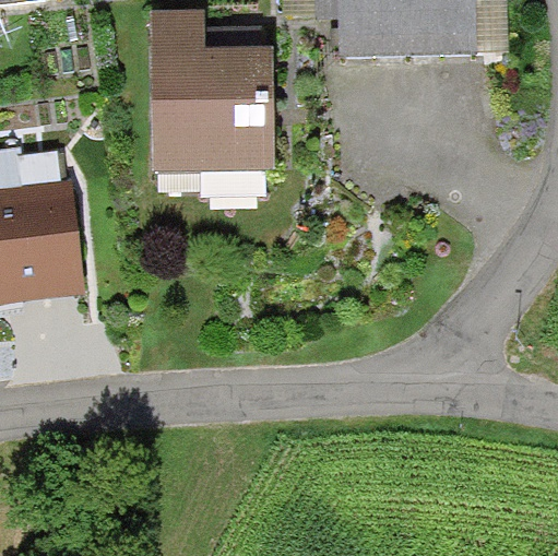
[(313,10),(313,0),(282,0),(283,11),(313,10)]
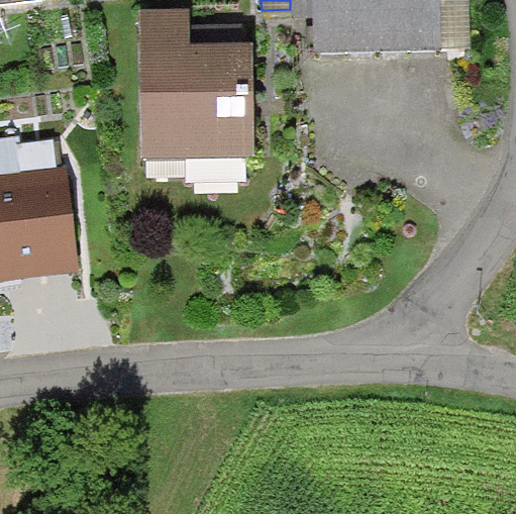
[(314,16),(315,52),(460,52),(460,0),(290,0),(290,9),(290,16),(314,16)]
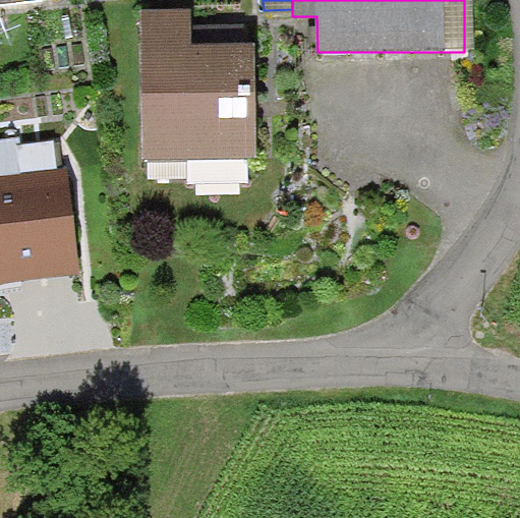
[(142,9),(145,158),(256,157),(255,107),(254,46),(191,47),(191,8),(142,9)]
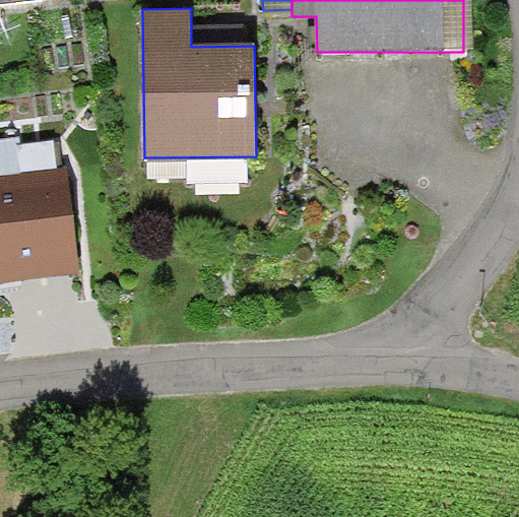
[(0,175),(56,169),(54,140),(21,142),(21,136),(0,138),(0,175)]
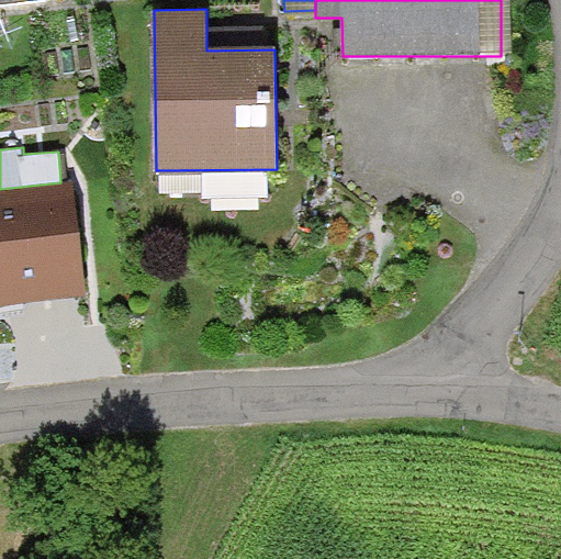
[(0,308),(26,304),(86,297),(71,180),(60,182),(0,189),(0,308)]
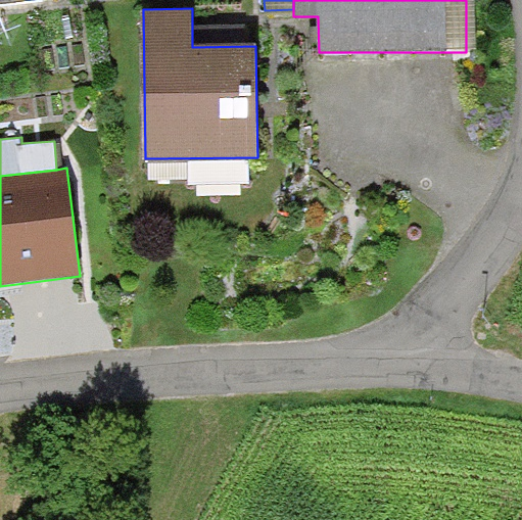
All buildings are outlined.
